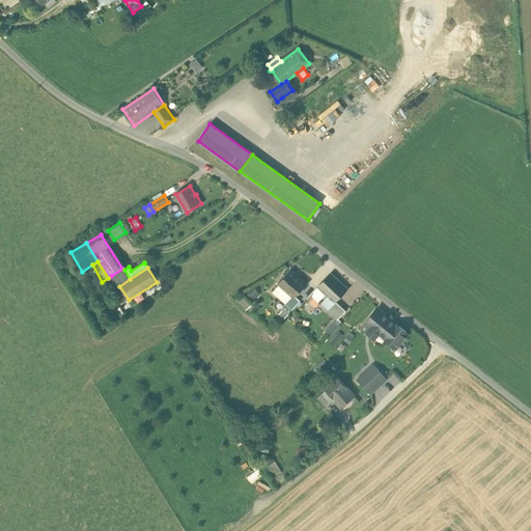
[(130,279),(124,270),(123,269),(122,269),(111,276),(117,287),(119,286),(130,279)]
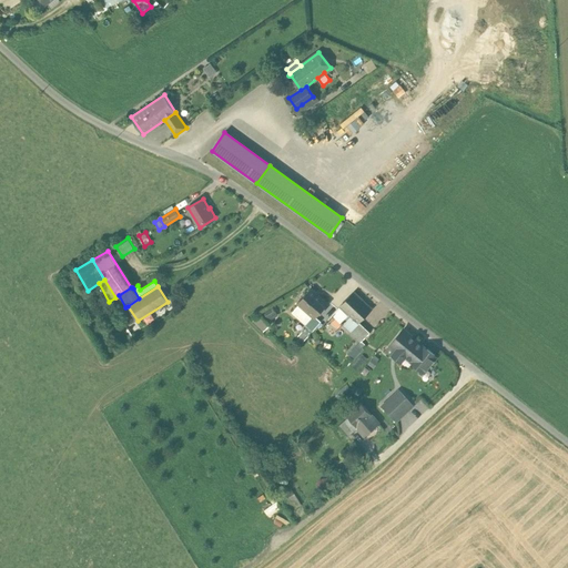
[(327,303),(311,288),(297,303),(298,304),(312,315),(314,317),(327,303)]
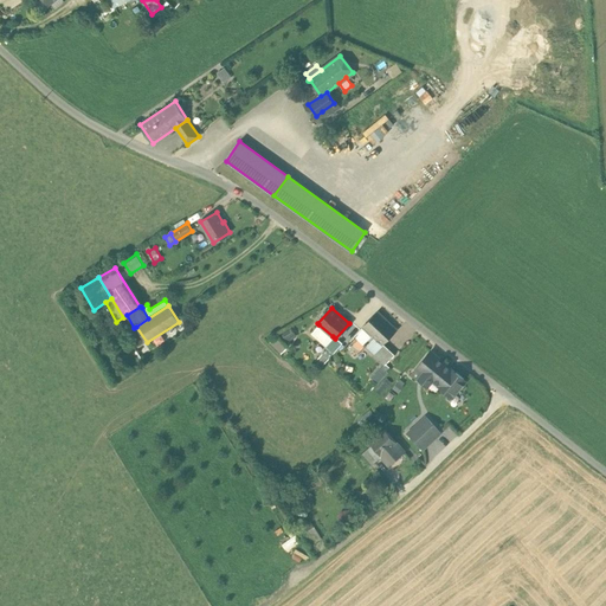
[(391,324),(378,313),(363,326),(373,335),(376,339),(391,324)]
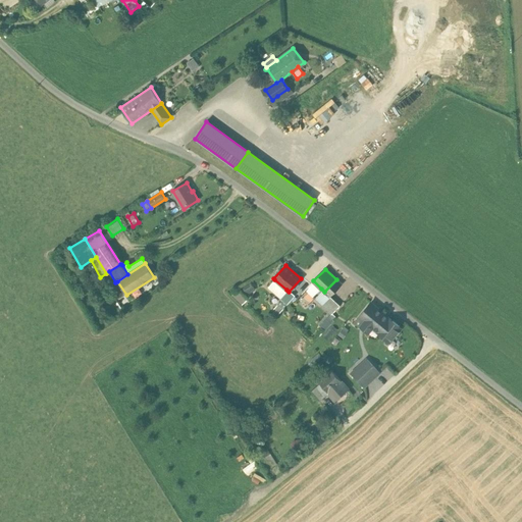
[(286,290),(274,279),(267,286),(279,298),(286,290)]
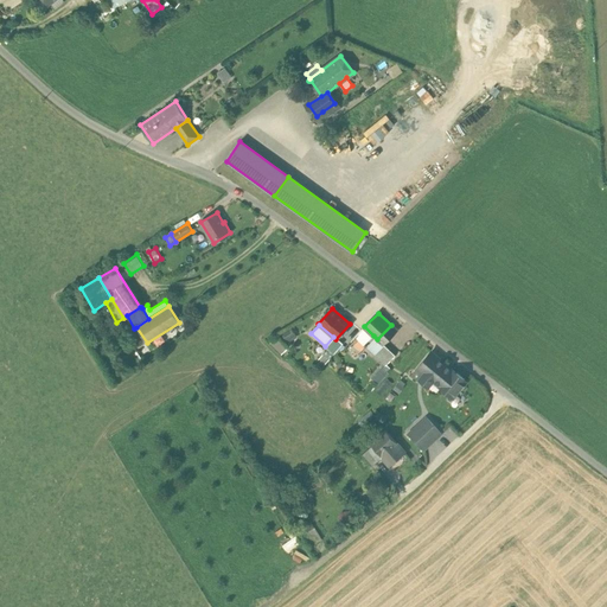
[(391,325),(377,339),(374,336),(365,345),(374,353),(383,344),(397,331),(391,325)]
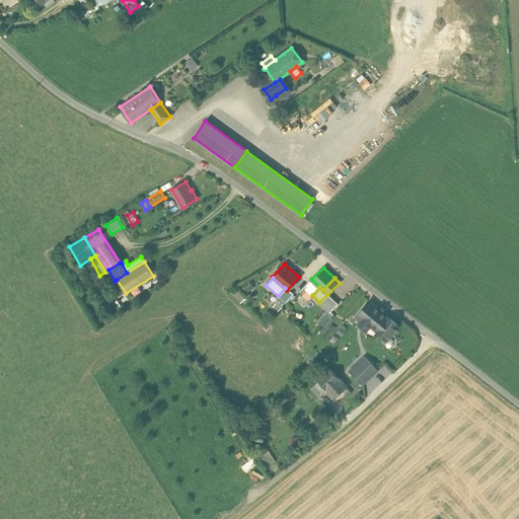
[(248,279),(239,284),(244,292),(253,287),(248,279)]
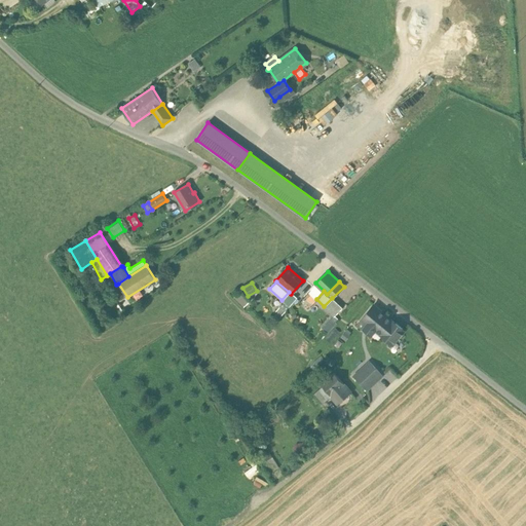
[(308,291),(316,299),(324,291),(315,283),(308,291)]
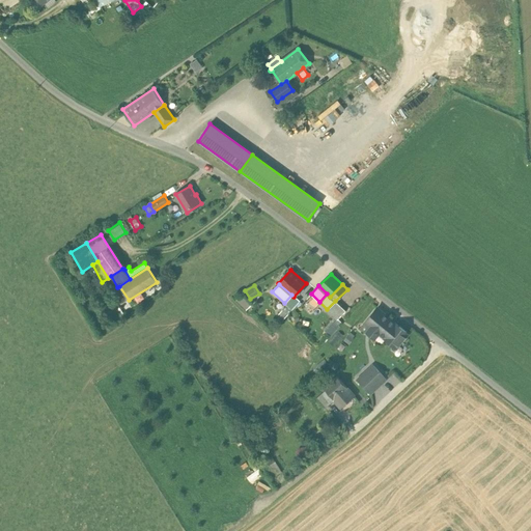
[(119,286),(117,287),(109,292),(117,307),(129,300),(119,286)]
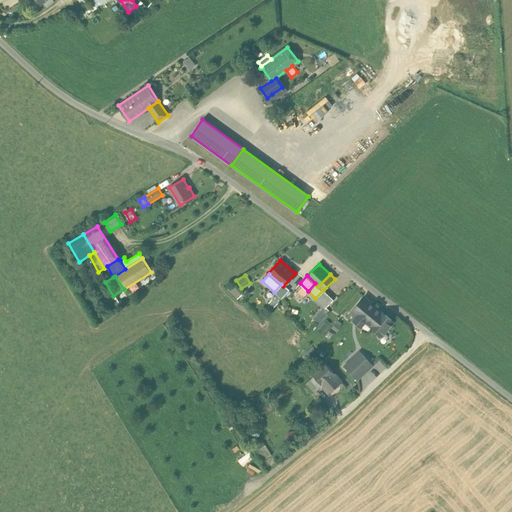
[(238,296),(242,292),(233,284),(230,288),(238,296)]
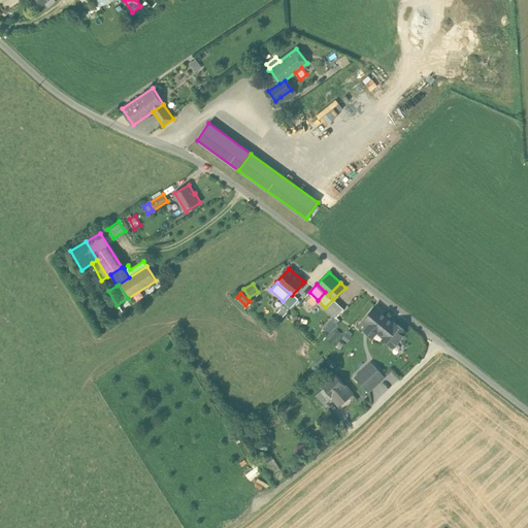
[(289,299),(282,307),(287,311),(294,303),(289,299)]
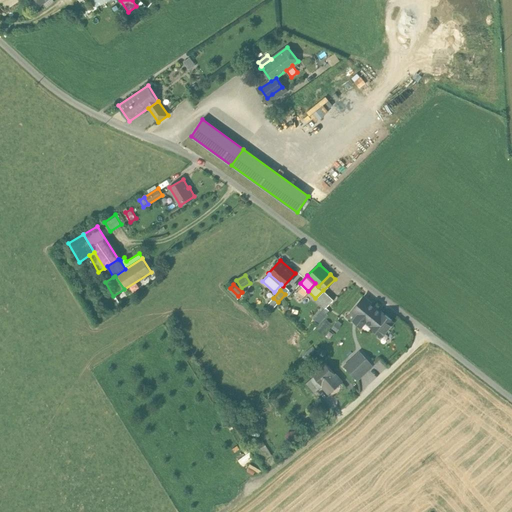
[(323,290),(315,298),(324,306),(327,309),(334,301),(323,290)]
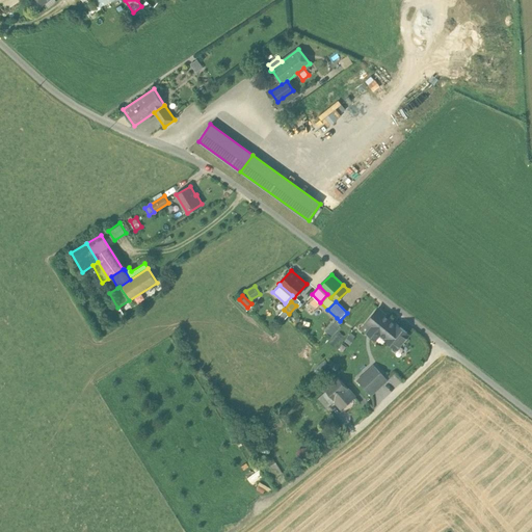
[(377,308),(367,322),(362,327),(375,339),(379,333),(384,338),(397,348),(408,334),(377,308)]
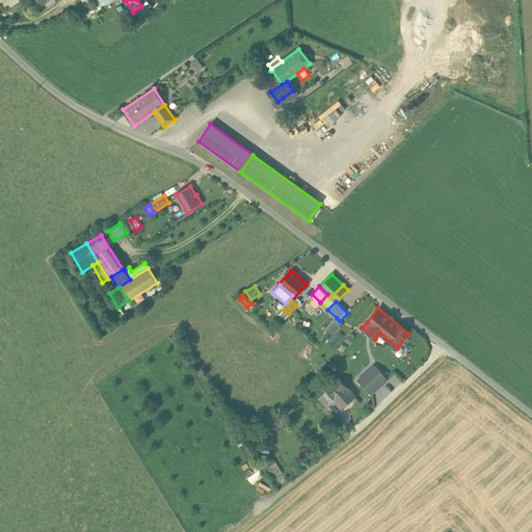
[(284,321),(289,314),(284,310),(278,316),(284,321)]
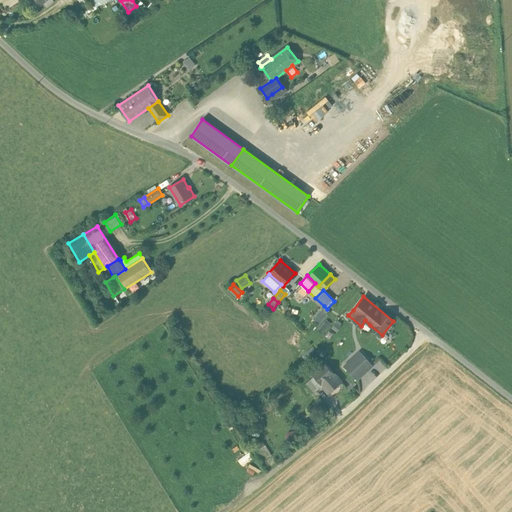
[(325,313),(328,310),(327,309),(324,306),(312,319),(317,324),(326,314),(325,313)]
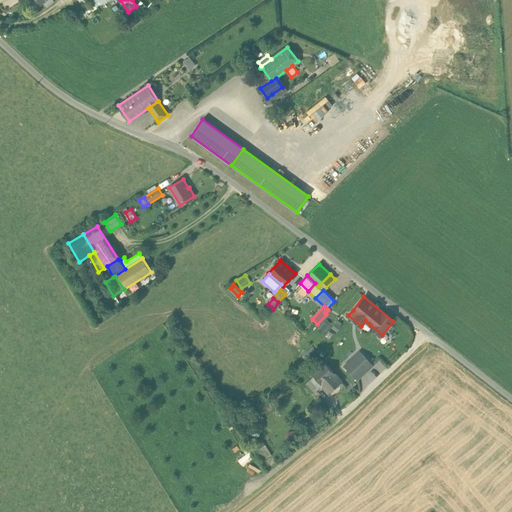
[(359,351),(344,366),(357,380),(372,365),(359,351)]
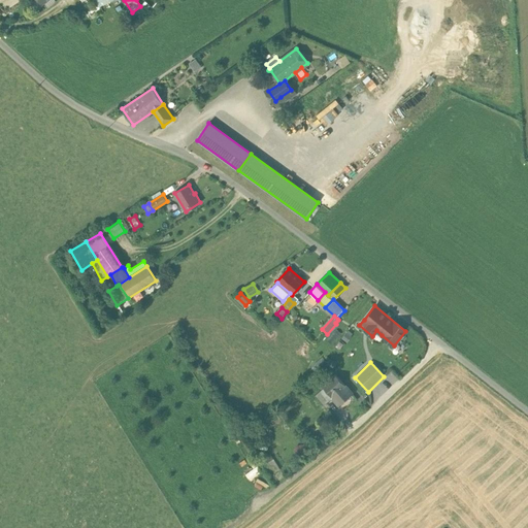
[(352,393),(335,374),(323,386),(324,387),(321,390),(329,400),(333,397),(339,404),(352,393)]
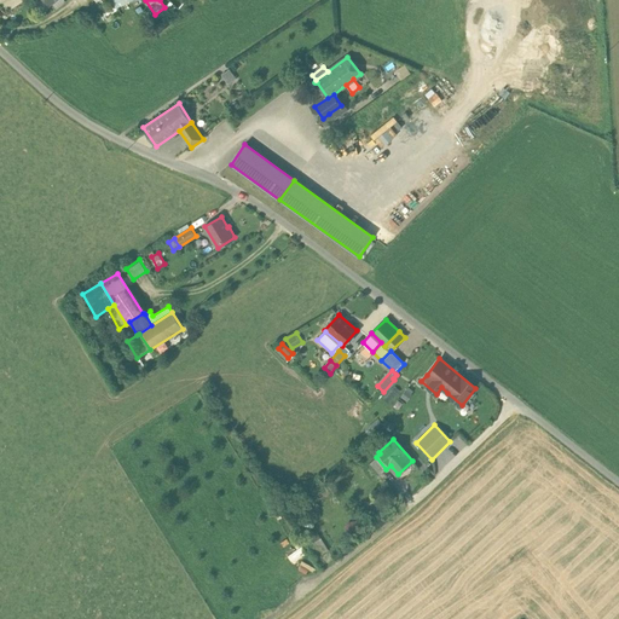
[(376,457),(369,463),(380,475),(386,469),(376,457)]
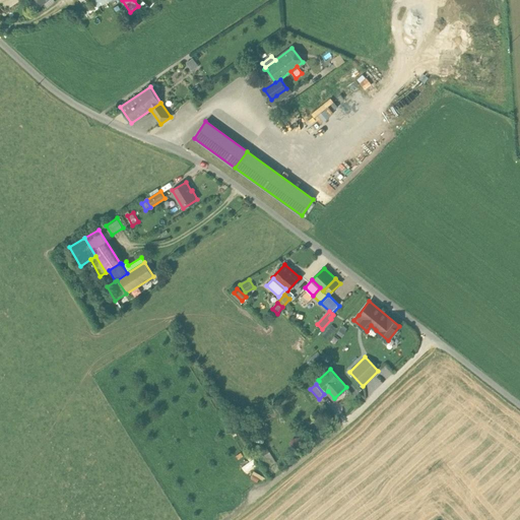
[(242,466),(246,471),(258,463),(254,458),(242,466)]
